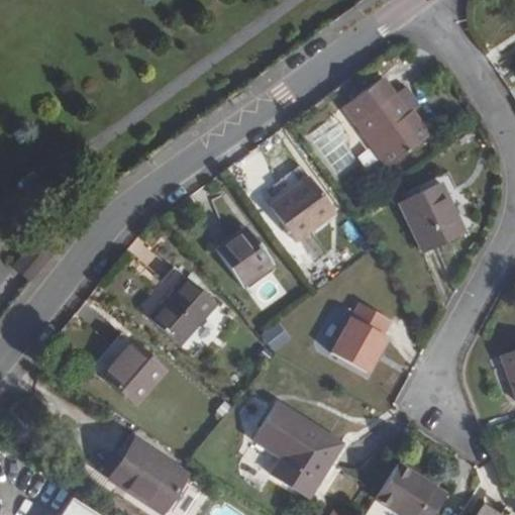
[(385,76),(346,102),(390,164),(433,133),(414,108),(419,104),(405,85),(396,91),(385,76)]
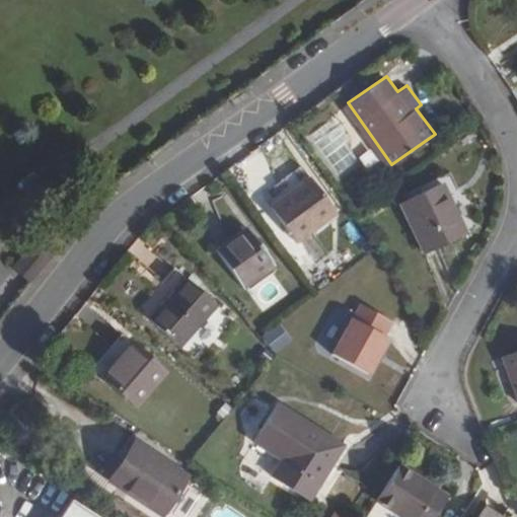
[(311,175),(272,203),(298,240),(338,213),(311,175)]
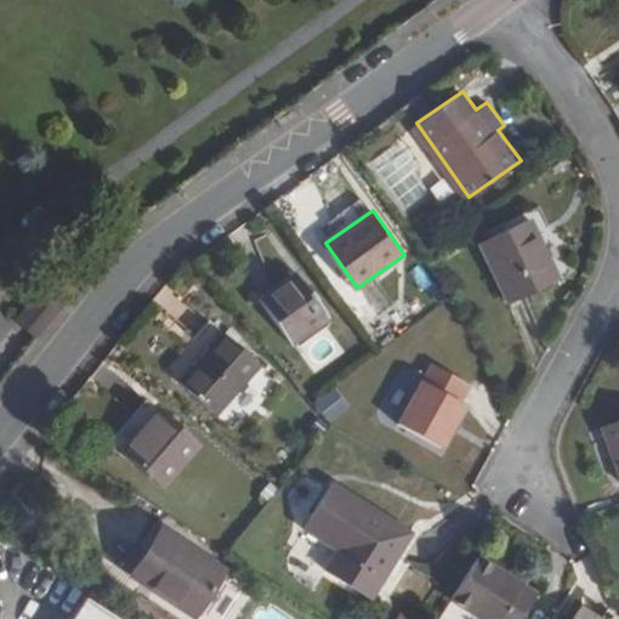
[(534,219),(486,242),(515,301),(564,278),(534,219)]
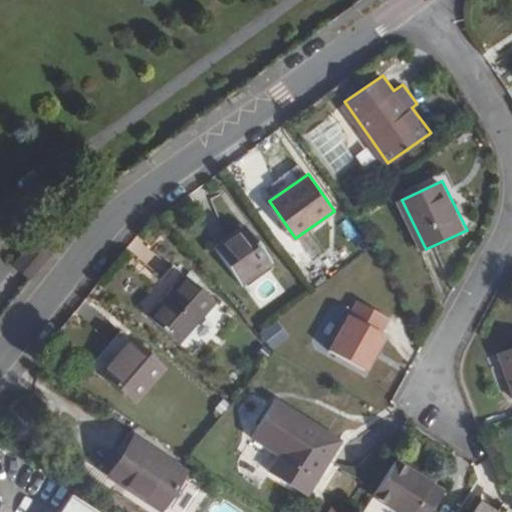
[(247,224),(217,246),(244,283),(273,262),(247,224)]
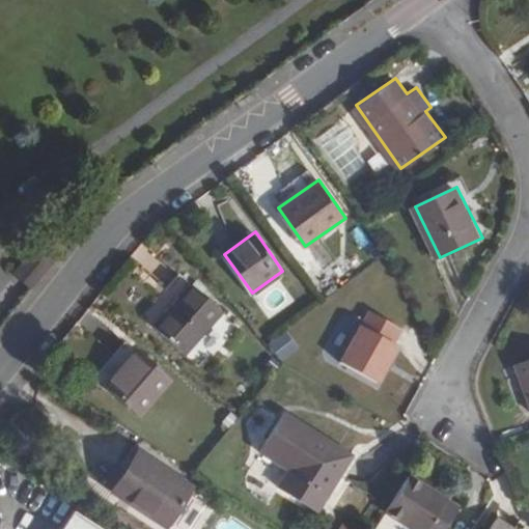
[(192,283),(154,325),(187,354),(224,311),(192,283)]
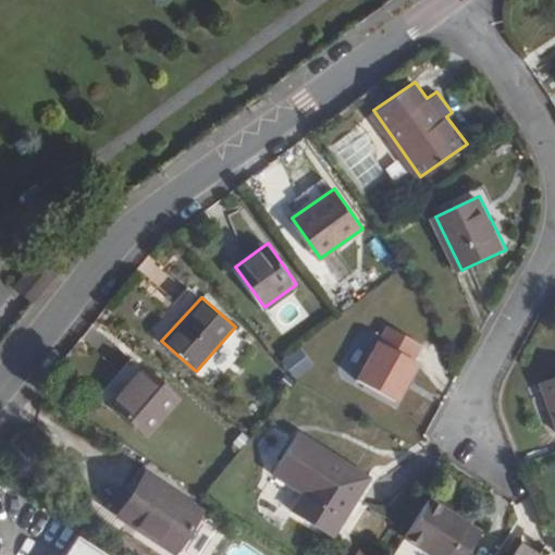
[(392,330),(360,382),(397,405),(419,367),(414,362),(422,348),(392,330)]
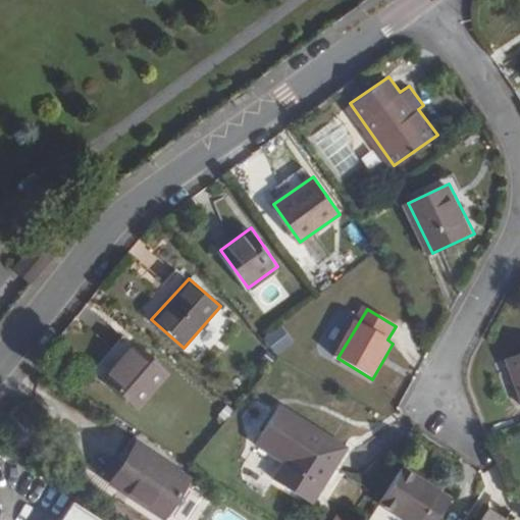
[(275,325),(260,341),(277,358),(293,342),(275,325)]
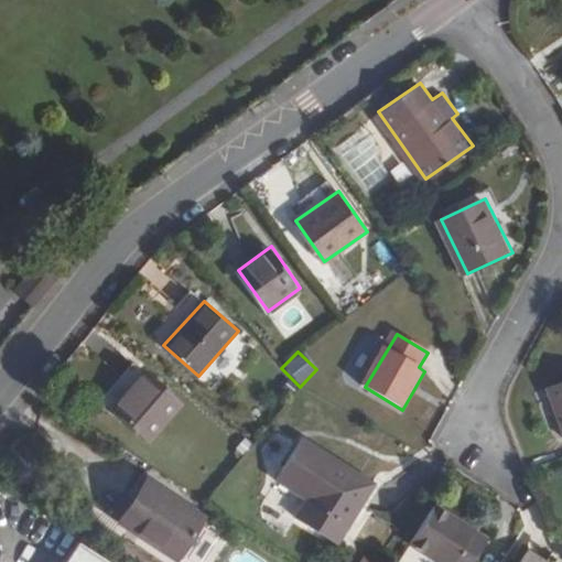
[(147,370),(114,410),(148,441),(182,402),(147,370)]
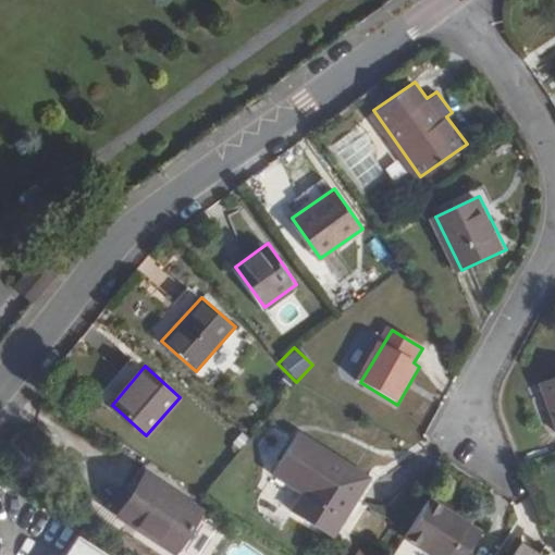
[(554,378),(542,383),(554,421),(554,378)]
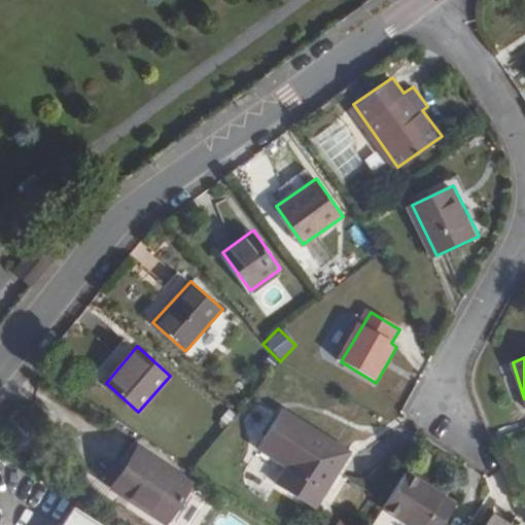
[(351,456),(286,414),(261,451),(290,469),(279,485),(316,510),(351,456)]
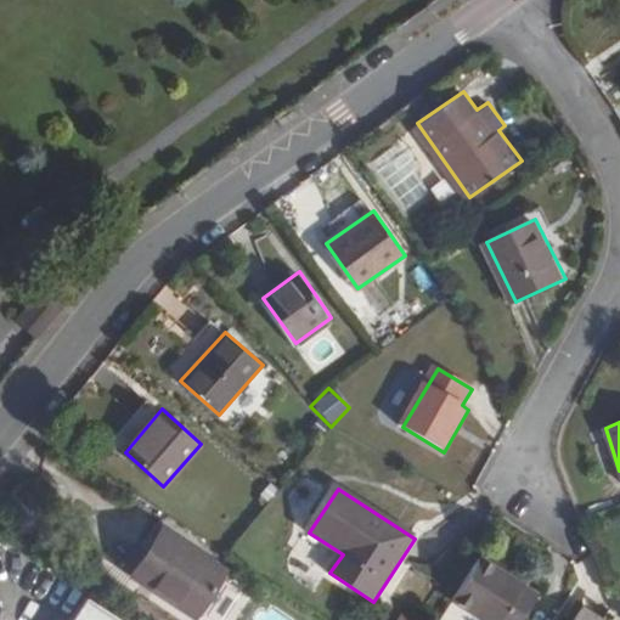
[(227,575),(168,535),(135,581),(192,619),(197,619),(227,575)]
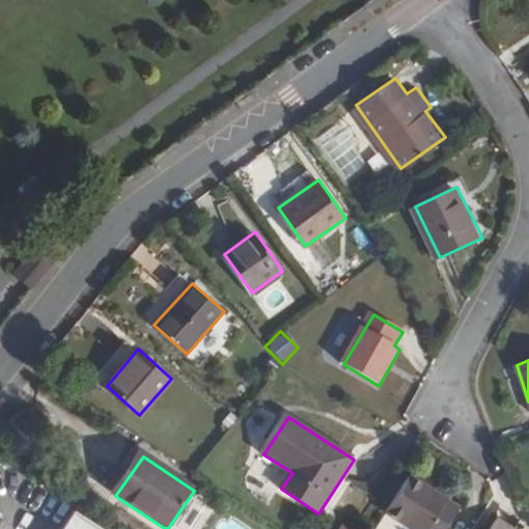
[(445,528),(458,510),(411,477),(387,513),(410,528),(445,528)]
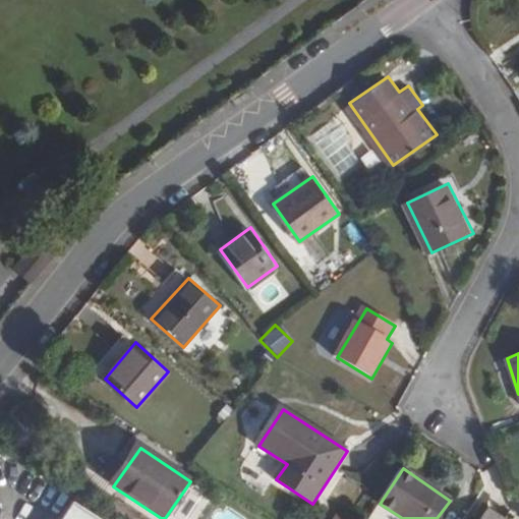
[(95,518),(49,488),(26,518),(95,518)]
